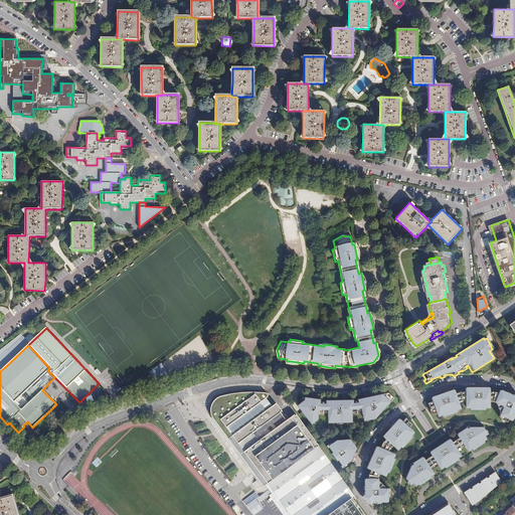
[(465,390),(461,391),(462,399),(465,399),(465,401),(465,402),(466,402),(467,407),(470,407),(470,408),(475,408),(475,406),(480,406),(480,408),(485,408),(485,406),(488,406),(488,400),(490,400),(490,398),(493,398),(494,390),(489,390),(489,385),(475,386),(475,388),(471,388),(471,386),(465,386),(465,390)]
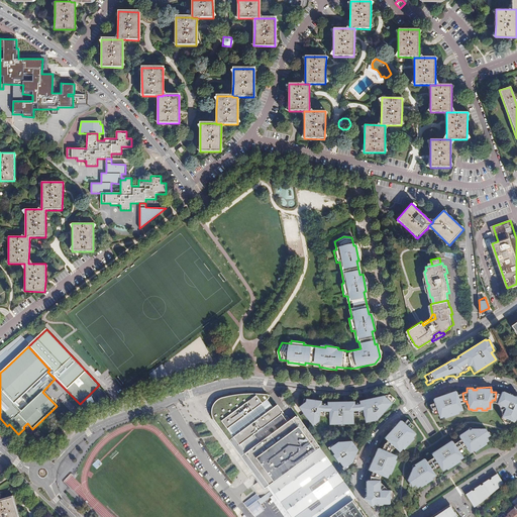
[(430,404),(432,410),(433,411),(437,410),(437,412),(438,413),(439,412),(441,417),(444,416),(445,418),(449,416),(449,414),(451,414),(453,413),(454,415),(458,413),(458,411),(461,410),(459,406),(460,405),(460,404),(460,402),(463,401),(462,393),(457,395),(455,390),(442,395),(443,397),(439,398),(438,396),(433,398),(434,403),(430,404)]
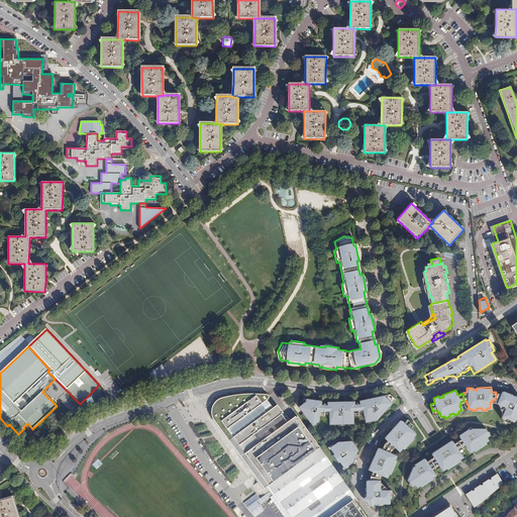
[(501,393),(496,392),(495,400),(495,402),(499,403),(504,413),(503,417),(504,419),(512,421),(513,418),(516,419),(516,417),(516,393),(516,394),(514,394),(513,395),(510,394),(510,392),(502,390),(501,393)]
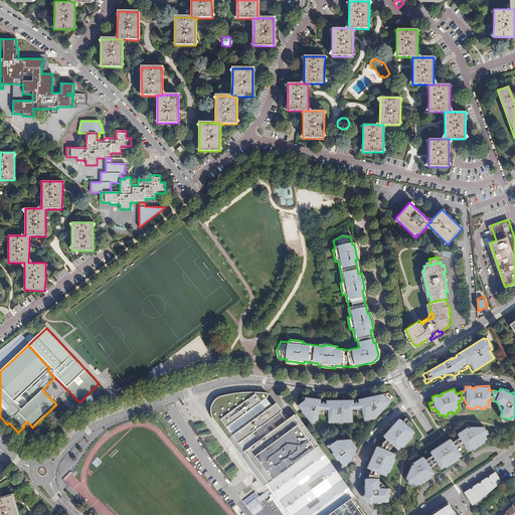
[(319,447),(295,413),(289,418),(286,414),(284,415),(275,402),(271,405),(266,397),(267,396),(268,395),(267,394),(267,393),(266,393),(253,392),(240,393),(232,394),(222,396),(216,397),(212,401),(210,405),(210,411),(212,417),(227,439),(231,436),(243,452),(267,484),(319,447)]
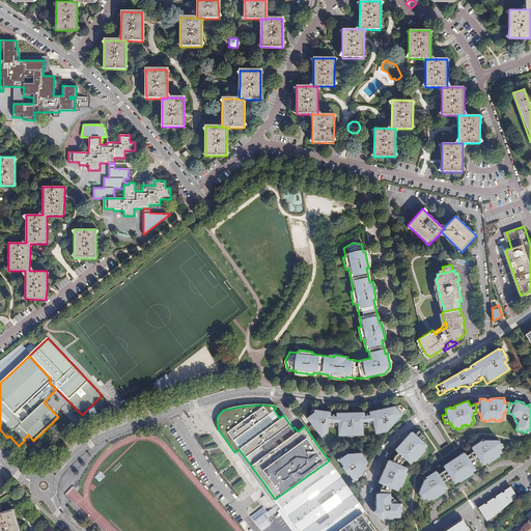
[(307,417),(302,420),(317,440),(324,435),(325,429),(334,429),(334,439),(360,438),(360,428),(370,427),(372,437),(384,434),(402,414),(395,408),(366,414),(366,415),(361,415),(361,414),(333,415),(333,416),(327,416),(327,414),(308,412),(307,417)]
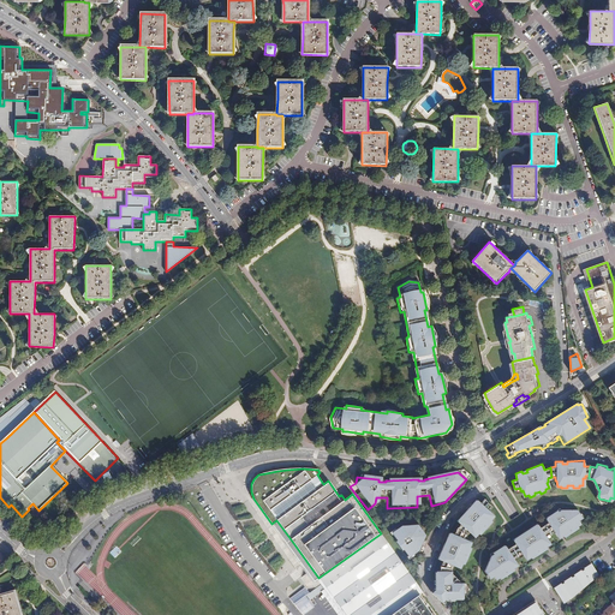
[(461,525),(458,529),(465,535),(469,531),(470,532),(470,533),(471,531),(477,536),(479,533),(481,535),(484,530),(483,529),(485,526),(487,524),(489,525),(493,521),(491,520),(494,517),(489,512),(490,511),(489,511),(488,509),(490,506),(489,503),(484,499),(479,502),(477,500),(471,505),(473,506),(470,509),(469,508),(457,520),(461,525)]
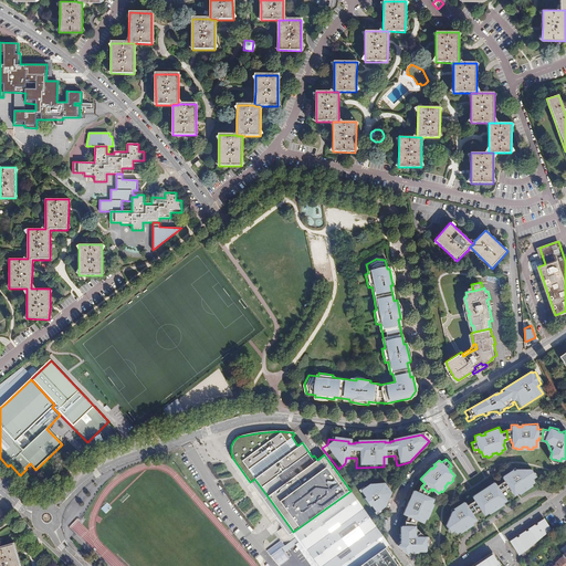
[(45,464),(42,468),(50,477),(53,472),(45,464)]
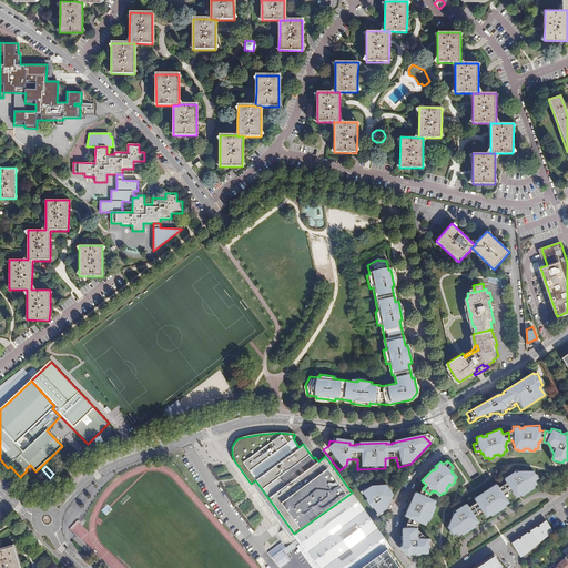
[(457,511),(455,514),(448,527),(454,534),(457,533),(459,536),(462,534),(464,535),(467,533),(466,530),(470,528),(472,529),(476,527),(475,525),(472,520),(475,518),(476,517),(474,515),(486,507),(488,509),(489,508),(493,514),(496,511),(497,513),(500,510),(500,508),(503,507),(505,505),(506,507),(507,506),(506,505),(505,503),(507,501),(505,498),(507,497),(506,496),(505,495),(508,493),(513,489),(514,492),(516,492),(518,489),(521,494),(523,496),(527,493),(526,492),(528,489),(530,488),(531,490),(535,487),(535,486),(537,484),(535,480),(538,478),(534,470),(519,472),(518,470),(516,473),(515,470),(504,478),(507,483),(499,487),(497,484),(475,498),(477,503),(470,507),(467,503),(456,510),(457,511)]
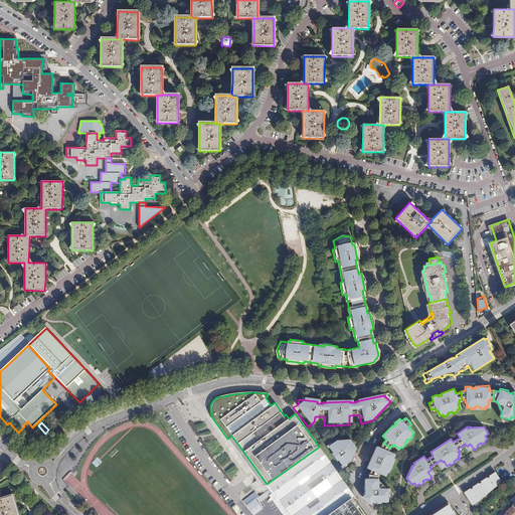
[(231,436),(227,439),(263,486),(267,484),(243,452),(231,436)]
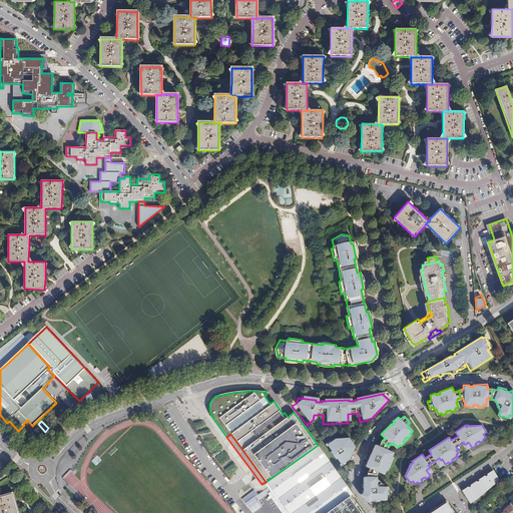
[(331,450),(330,451),(335,458),(336,458),(341,464),(349,458),(355,446),(349,436),(335,437),(326,443),(331,450)]
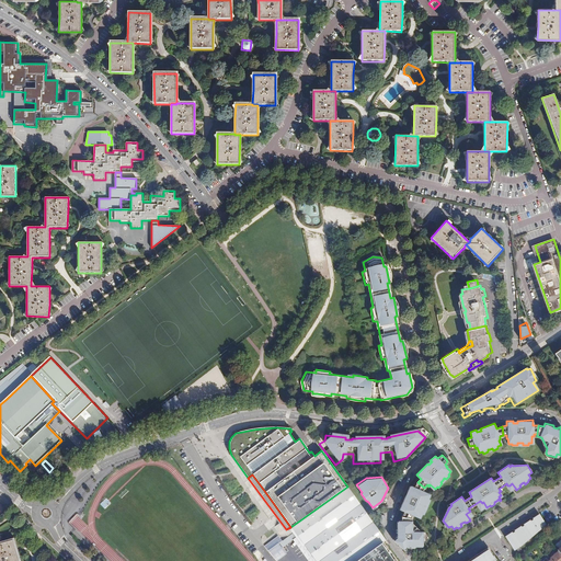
[(413,516),(414,517),(415,515),(421,517),(422,514),(424,515),(426,511),(424,510),(426,504),(428,505),(431,500),(428,499),(431,495),(425,493),(425,492),(425,491),(423,491),(424,488),(418,482),(414,488),(410,487),(408,492),(409,493),(408,496),(405,496),(400,510),(404,512),(402,517),(411,519),(413,516)]
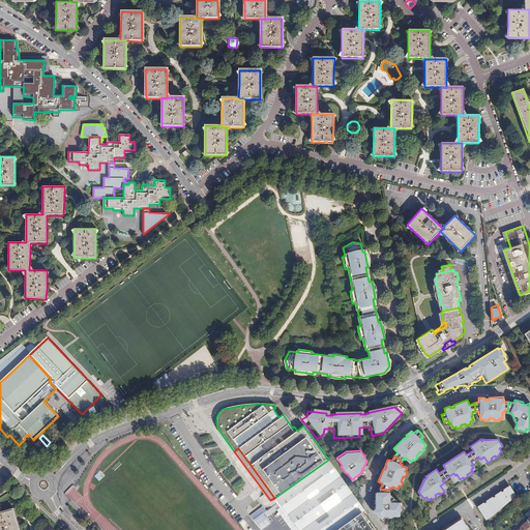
[(328,460),(274,498),(280,504),(288,516),(297,529),(377,529),(357,501),(328,460)]
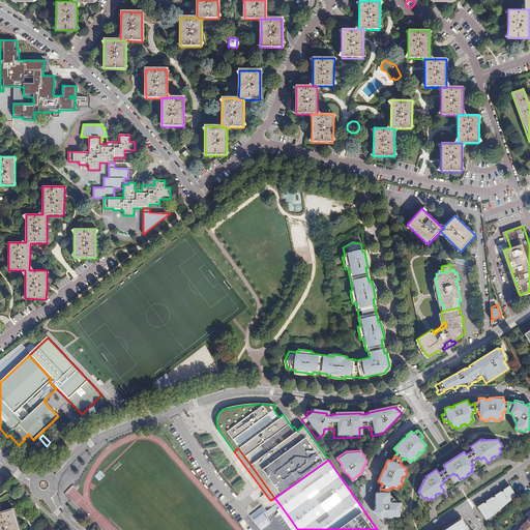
[(99,481),(105,475),(100,470),(94,476),(99,481)]
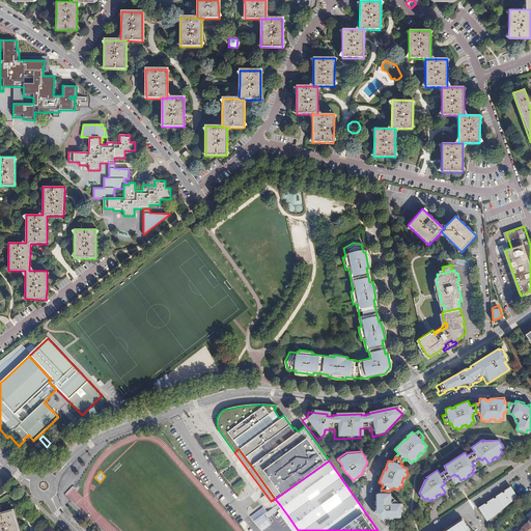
[(486,504),(480,508),(488,522),(495,518),(494,516),(496,515),(497,515),(502,511),(501,510),(503,508),(504,509),(510,504),(509,504),(511,502),(512,503),(519,497),(512,487),(505,492),(506,493),(504,494),(503,494),(497,498),(498,498),(495,500),(495,499),(488,503),(488,504),(486,505),(486,504)]
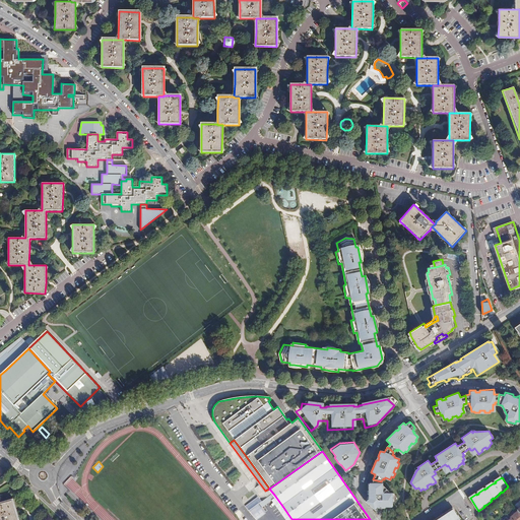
[(376,508),(379,509),(379,507),(383,507),(383,509),(391,509),(391,506),(395,506),(395,498),(394,496),(390,495),(383,486),(383,482),(381,481),(373,479),(373,484),(369,484),(368,493),(370,493),(370,497),(368,497),(368,499),(365,502),(373,511),(376,508)]
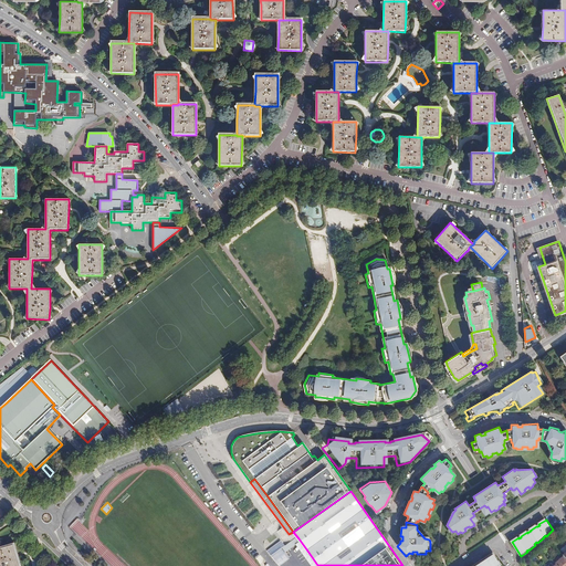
[(14,545),(0,548),(0,565),(20,565),(18,556),(14,545)]
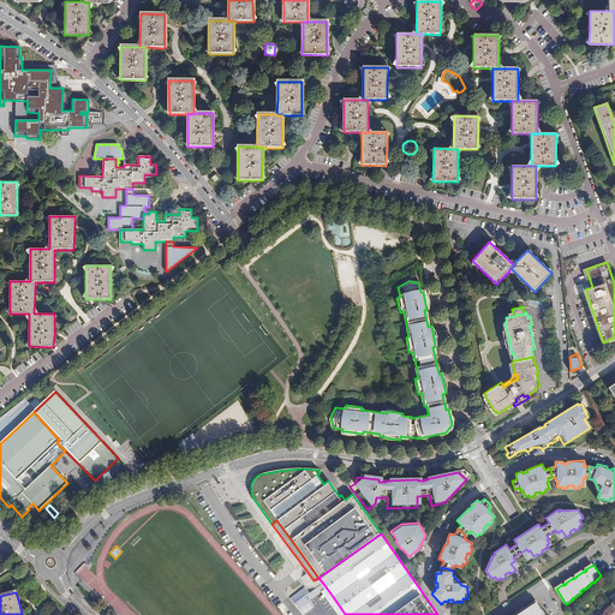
[(541,614),(537,608),(538,608),(533,601),(523,609),(523,610),(514,614),(541,614)]
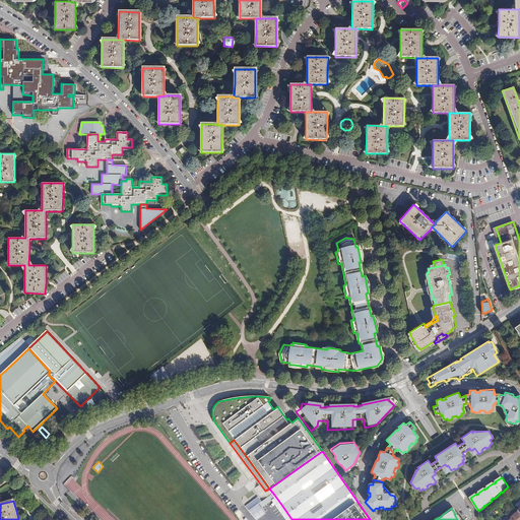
[(519,519),(519,516),(516,511),(508,517),(509,518),(510,519),(519,519)]
